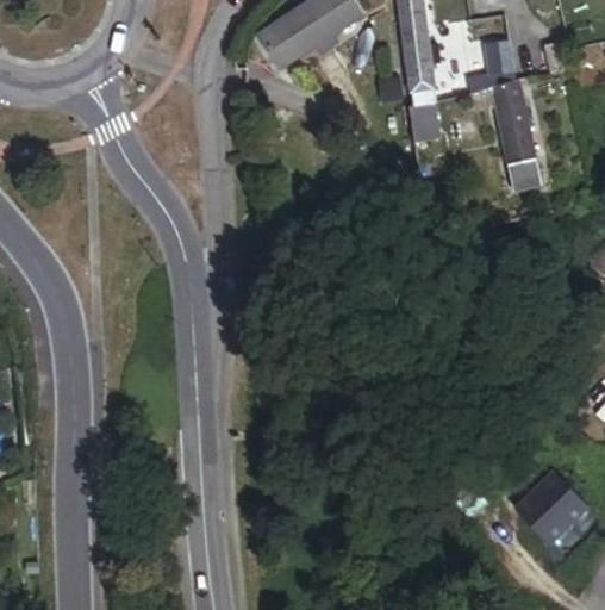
[(334,30),(356,17),(345,0),(310,0),(256,32),(276,64),(313,42),(334,30)]
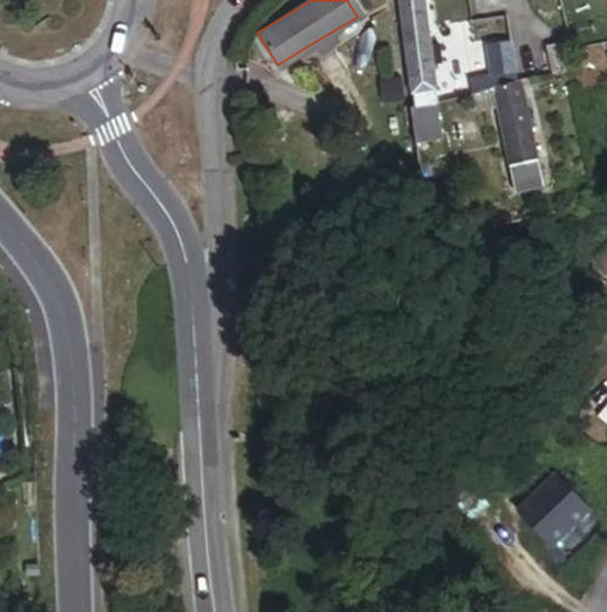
[(443,59),(441,41),(430,42),(424,0),(398,0),(412,106),(425,105),(437,104),(433,60),(443,59)]
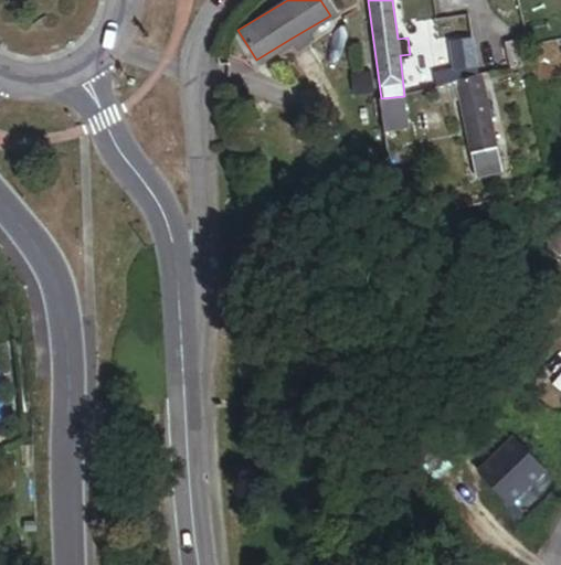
[(297,50),(315,39),(309,28),(290,39),(297,50)]
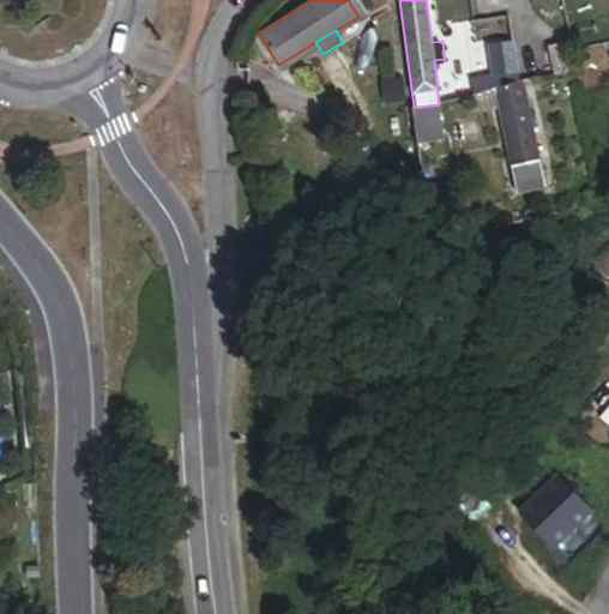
[(573,70),(570,53),(568,42),(547,46),(553,73),(573,70)]
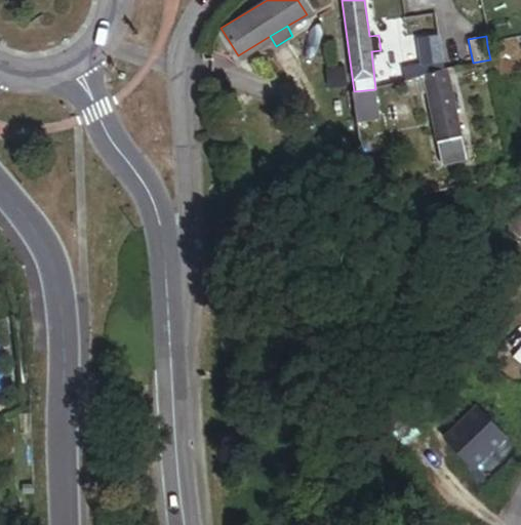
[(466,161),(444,61),(404,69),(409,96),(428,92),(444,165),(466,161)]
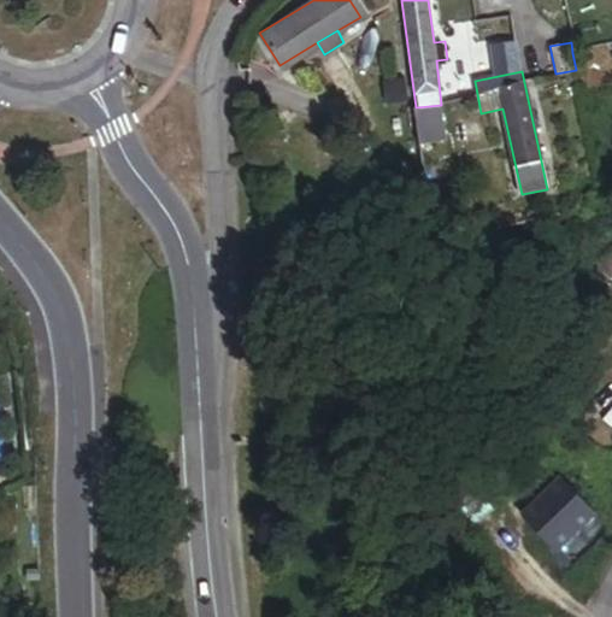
[(413,107),(411,82),(395,83),(398,109),(413,107)]
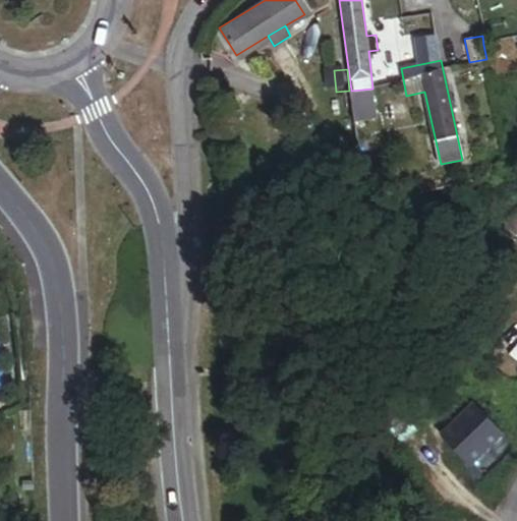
[(366,121),(362,90),(351,91),(354,122),(366,121)]
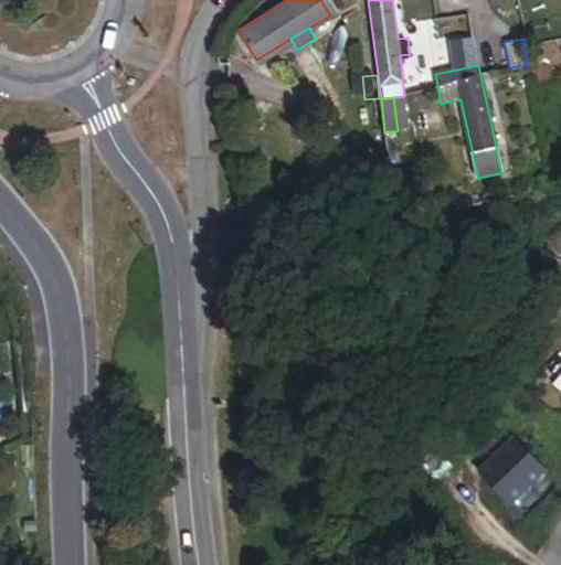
[(512,503),(552,470),(521,434),(482,468),(512,503)]
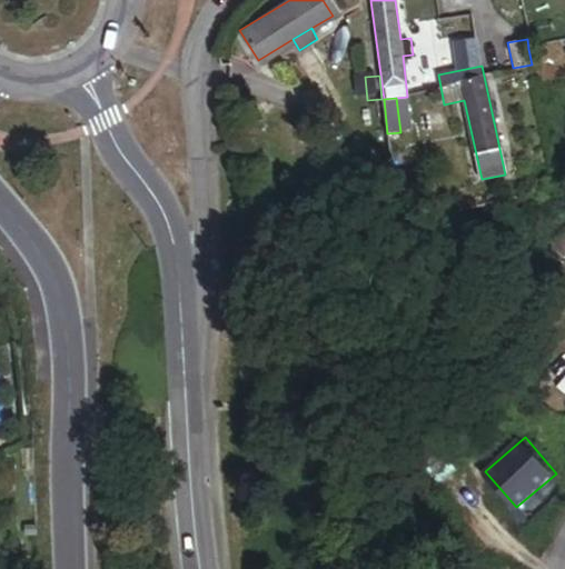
[(436,477),(454,461),(438,443),(420,459),(436,477)]
